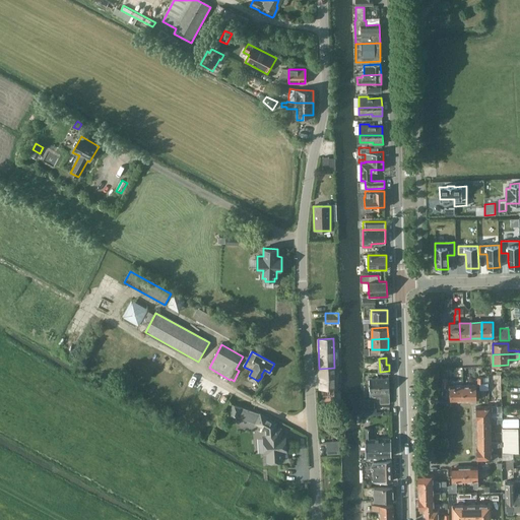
[(335,398),(334,368),(319,369),(320,390),(323,390),(324,401),(332,401),(332,398),(335,398)]
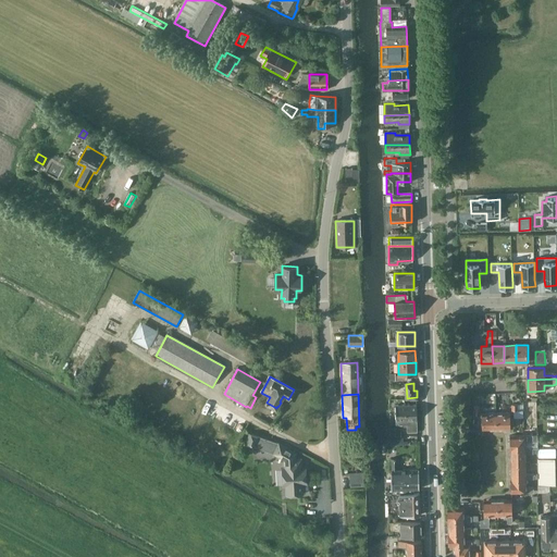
[(396,424),(407,424),(406,405),(395,405),(396,424)]
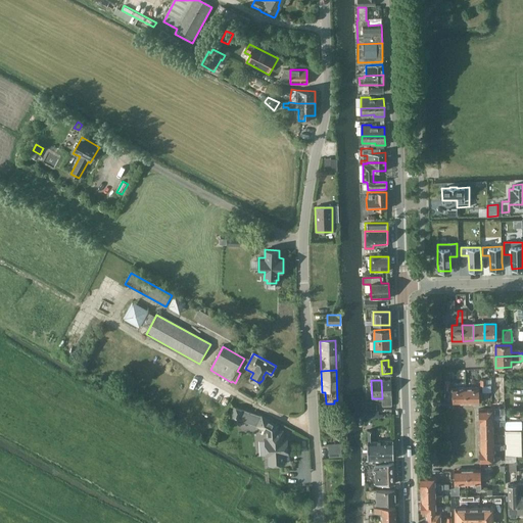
[(382,406),(392,406),(391,380),(381,380),(382,398),(382,406)]
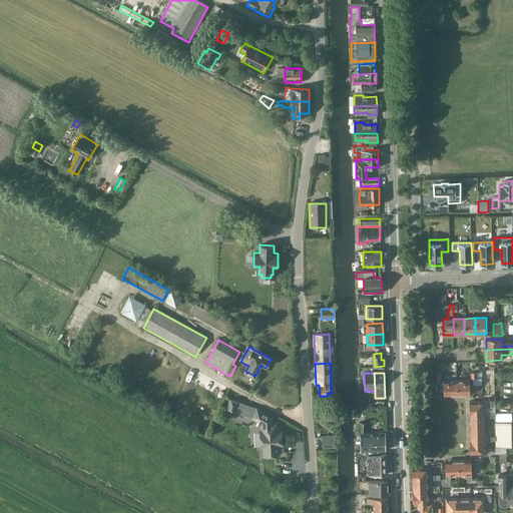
[(444,395),(457,395),(457,380),(444,380),(444,395)]
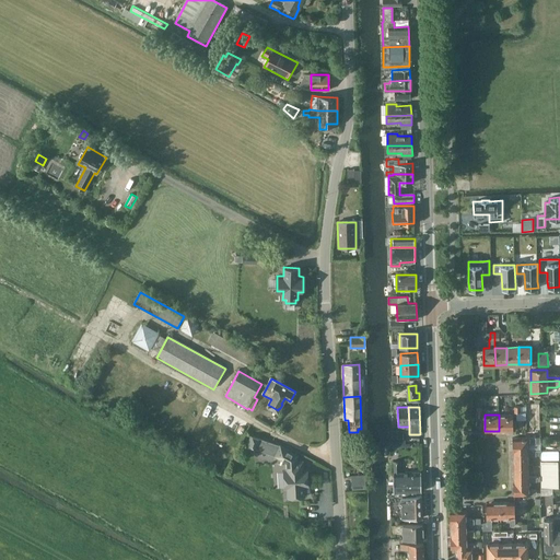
[(499,431),(513,431),(513,415),(499,415),(499,431)]
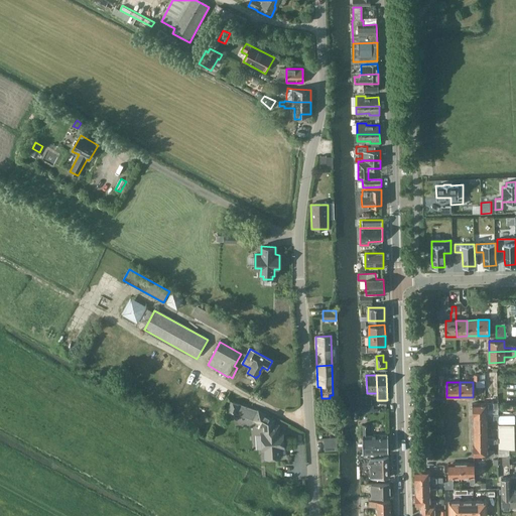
[(372,404),(372,395),(362,395),(362,403),(372,404)]
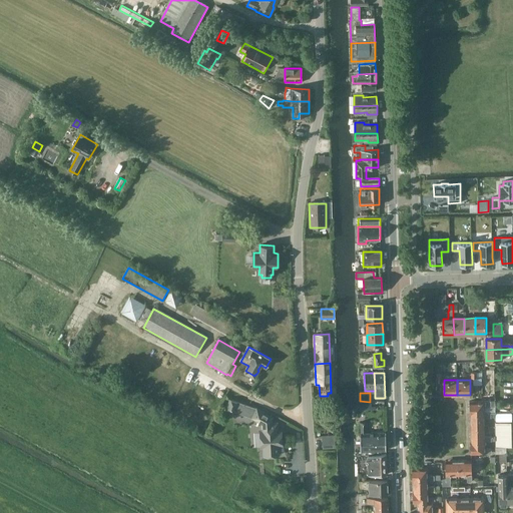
[(257,410),(229,401),(226,411),(251,419),(250,420),(262,426),(263,431),(260,431),(261,450),(264,450),(264,458),(281,457),(281,449),(284,449),(286,444),(286,436),(283,430),(280,431),(279,423),(274,423),(273,418),(258,409),(257,410)]
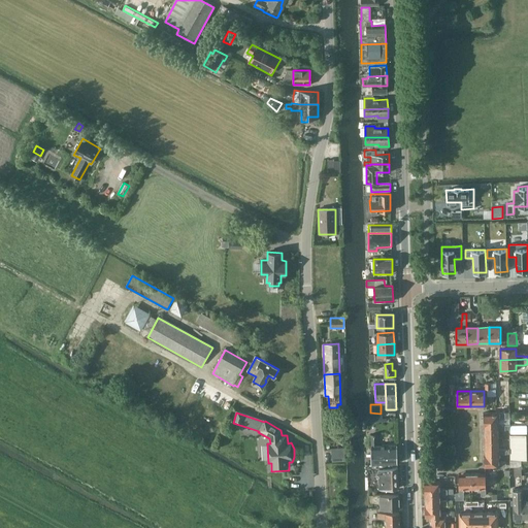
[(505,425),(504,417),(504,413),(484,413),(484,425),(498,425),(505,425)]
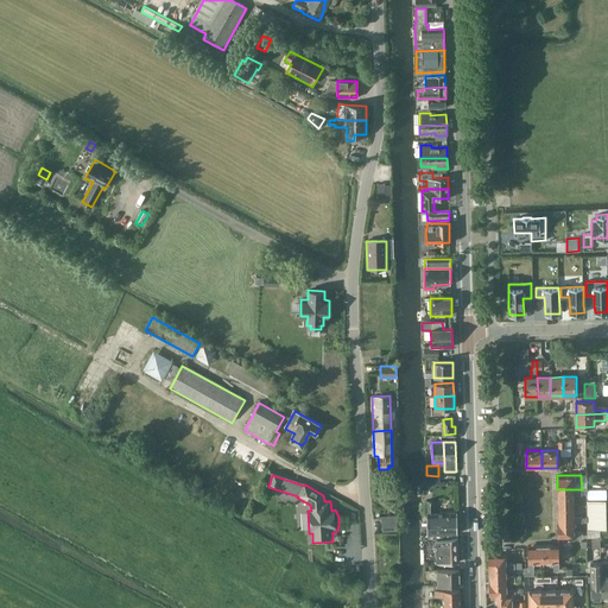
[(574,489),(557,489),(557,506),(574,506),(574,495),(582,495),(582,489),(574,489)]
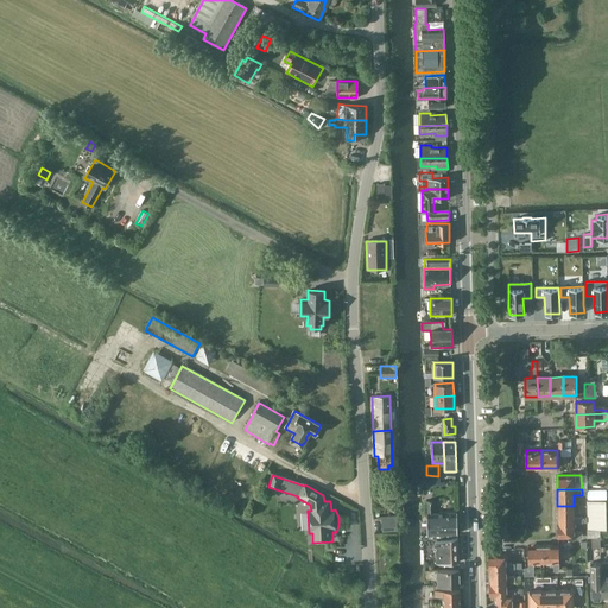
[(588,495),(588,500),(606,500),(606,489),(588,491),(588,495)]
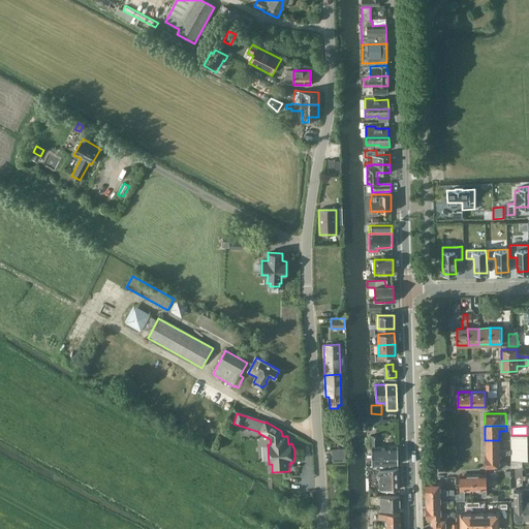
[(378,436),(371,436),(372,465),(372,470),(393,469),(393,464),(398,464),(398,445),(378,445),(378,436)]
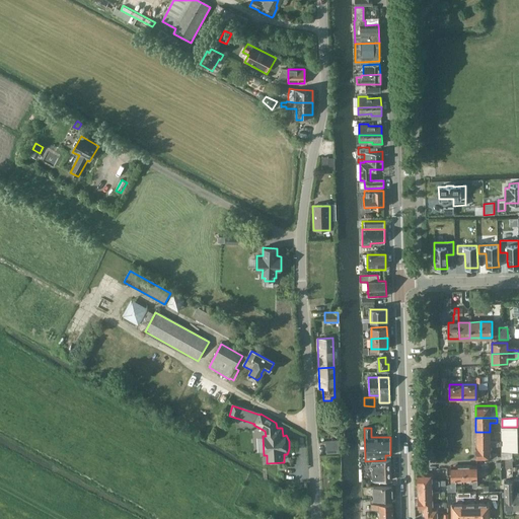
[(501,458),(512,458),(512,452),(513,452),(513,447),(515,447),(515,428),(501,428),(501,441),(501,445),(501,458)]
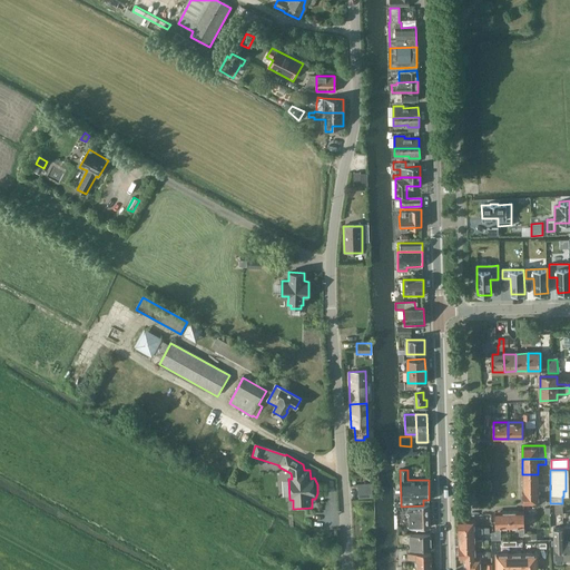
[(539,484),(538,474),(522,474),(523,489),(539,489),(546,489),(546,484),(539,484)]
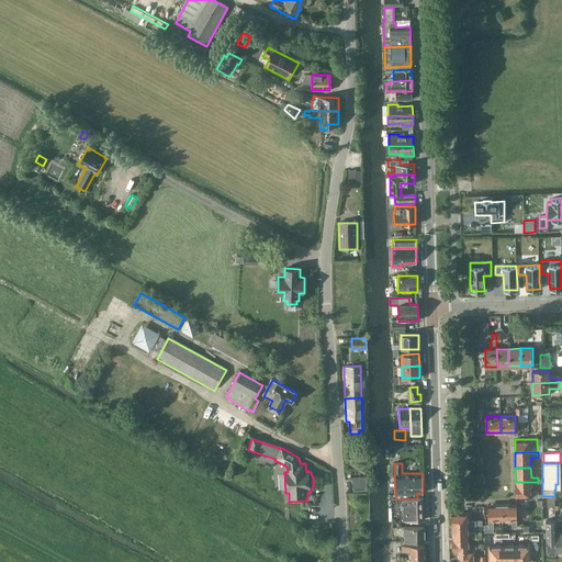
[(531,492),(531,482),(516,482),(516,496),(538,496),(538,492),(531,492)]
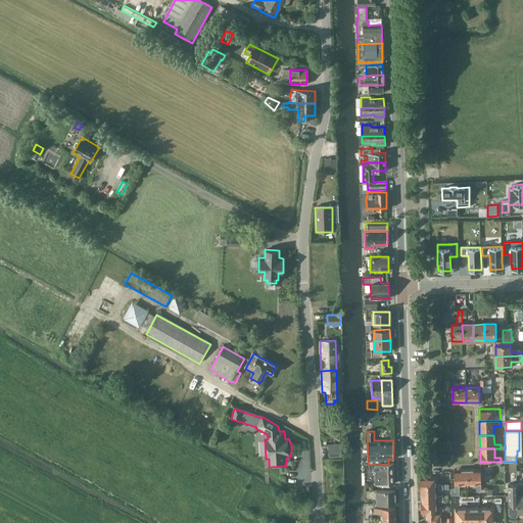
[(365,465),(366,482),(366,485),(376,485),(394,484),(394,464),(388,464),(368,465),(365,465)]
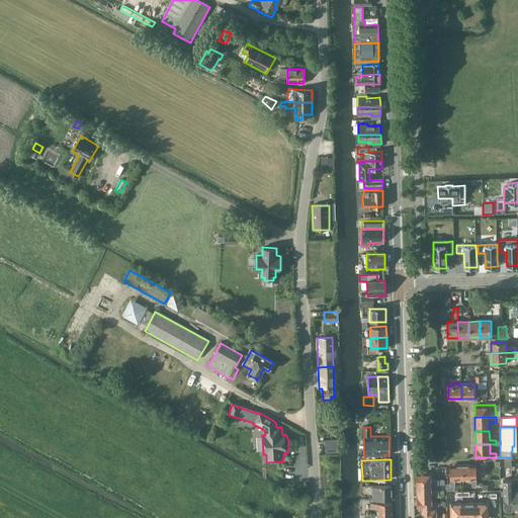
[(450,484),(447,484),(447,491),(454,491),(454,480),(463,480),(463,464),(449,465),(449,467),(450,480),(450,484)]
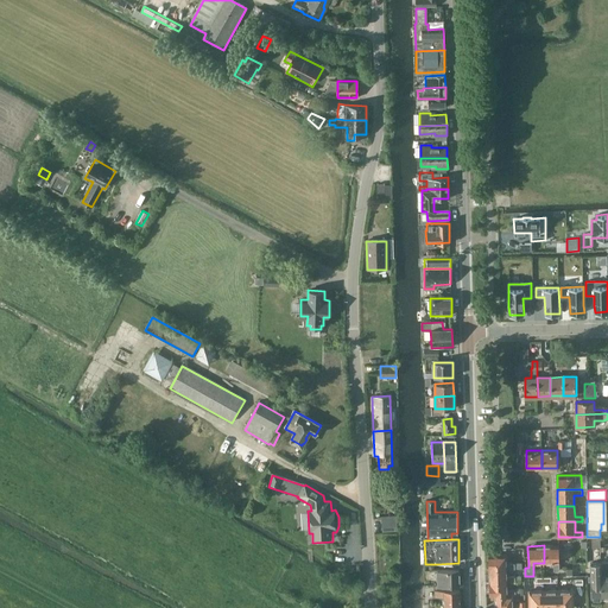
[(558,545),(544,545),(544,563),(553,563),(555,570),(555,571),(559,570),(559,563),(559,545),(558,545)]
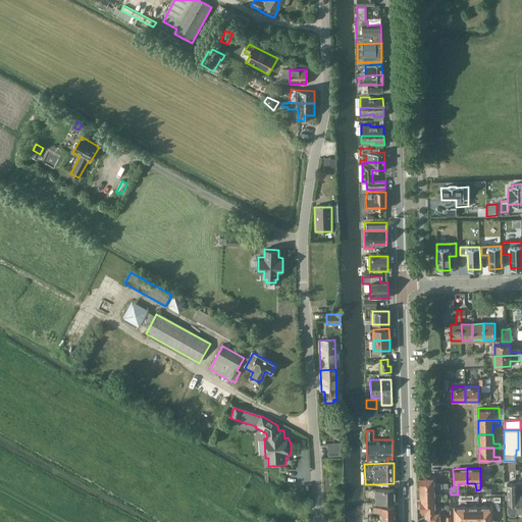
[(435,483),(434,476),(419,476),(420,487),(435,487),(435,488),(441,488),(441,483),(435,483)]
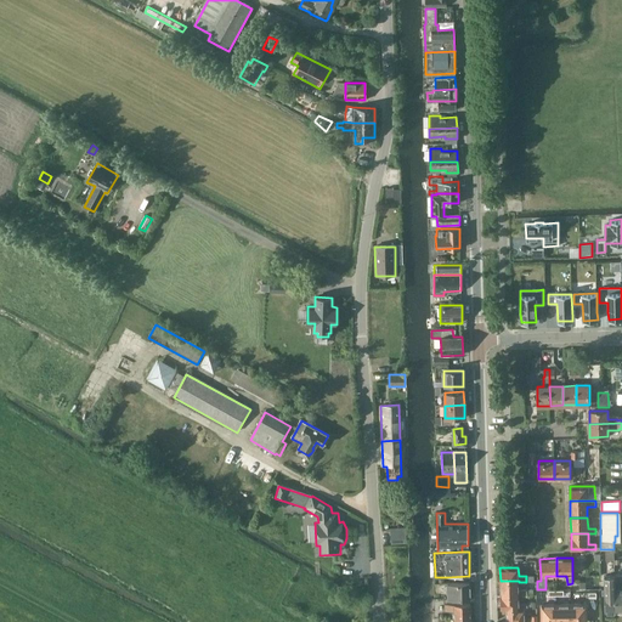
[(605,612),(616,612),(615,580),(615,576),(604,576),(605,612)]
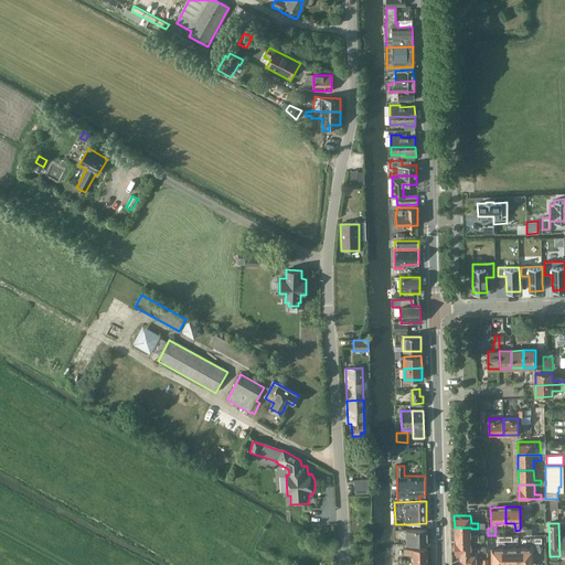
[(471,535),(471,529),(471,528),(455,528),(455,541),(471,541),(479,540),(478,535),(471,535)]
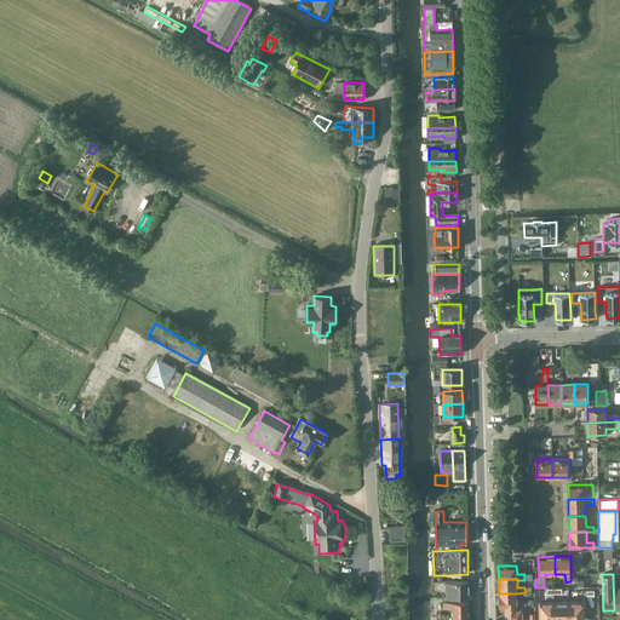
[(446,597),(469,596),(468,580),(446,581),(446,597)]
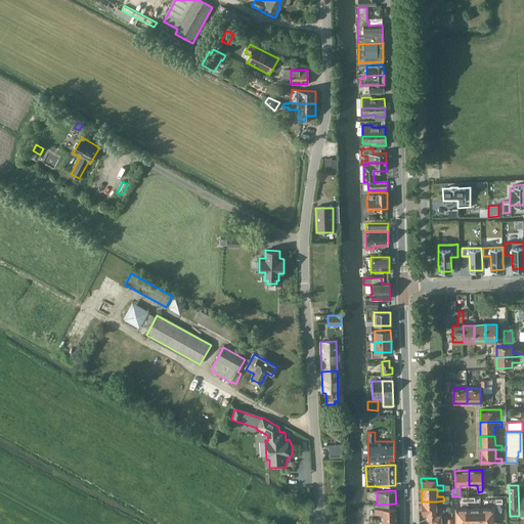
[(437,509),(437,501),(422,501),(422,513),(427,513),(442,513),(444,513),(444,509),(437,509)]
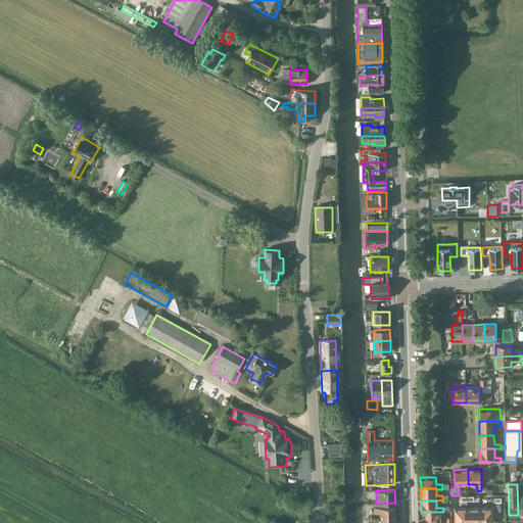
[(396,520),(395,508),(374,508),(375,514),(382,513),(382,521),(396,520)]
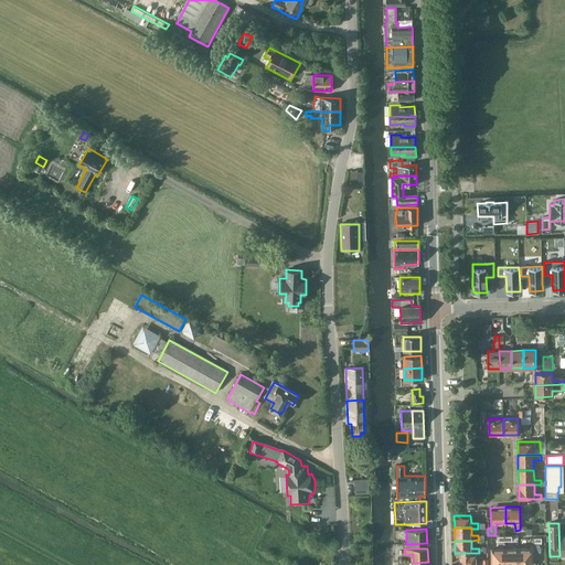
[(491,548),(491,564),(505,564),(505,548),(496,548),(491,548)]
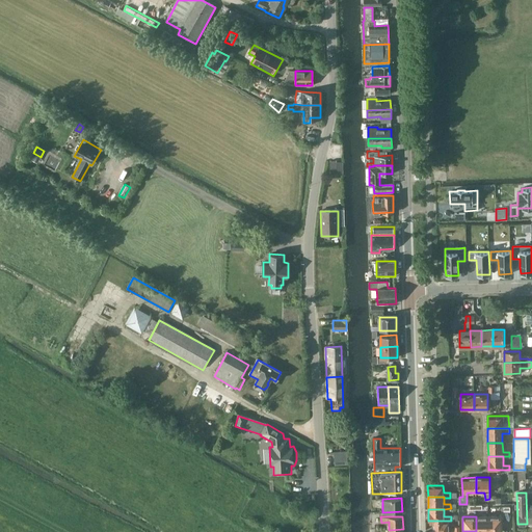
[(480,516),(476,516),(476,531),(487,531),(488,531),(487,531),(488,516),(480,516)]
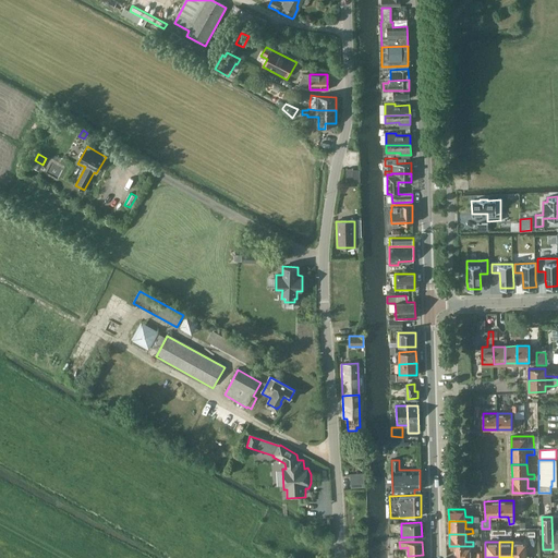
[(525,557),(526,542),(512,542),(511,557),(525,557)]
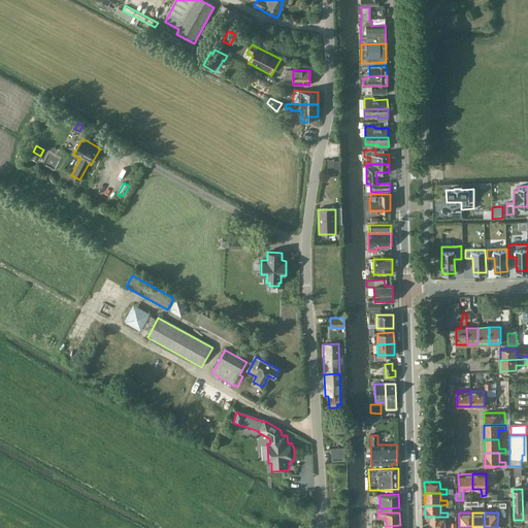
[(430,527),(446,527),(446,517),(430,517),(430,527)]
